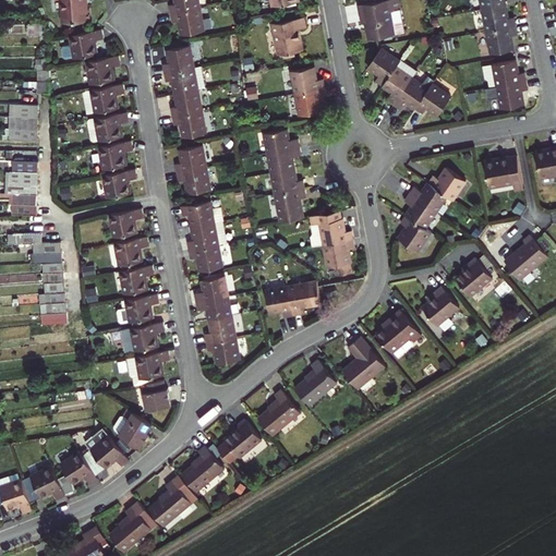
[(52,0),(52,2),(59,2),(61,25),(86,23),(86,12),(83,12),(82,2),(84,2),(84,0),(52,0)]
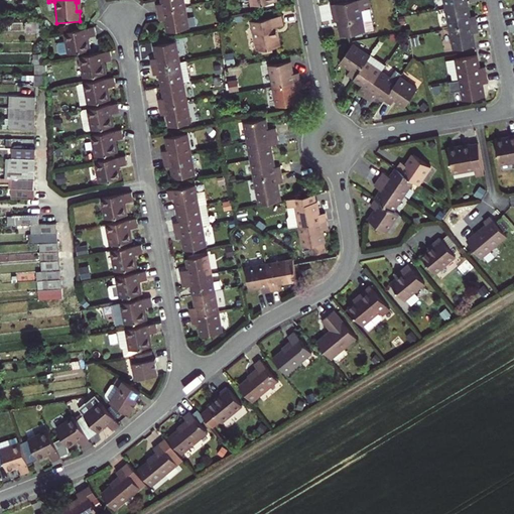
[(155,7),(156,14),(183,9),(181,0),(159,0),(161,6),(155,7)]
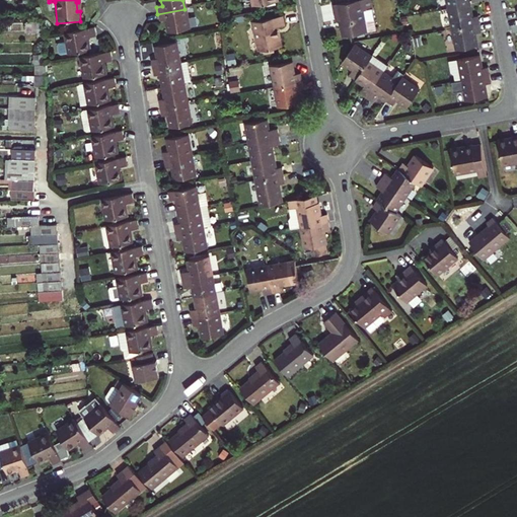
[(369,0),(352,0),(331,4),(335,19),(338,18),(342,35),(365,31),(361,10),(371,8),(369,0)]
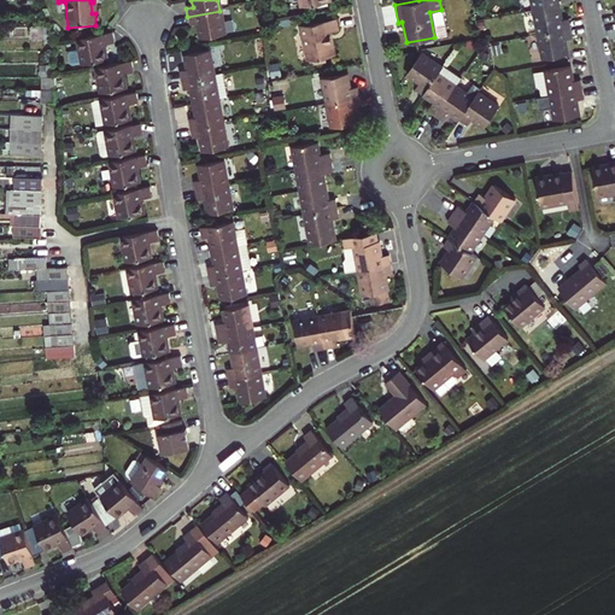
[(529,0),(532,11),(556,6),(555,0),(529,0)]
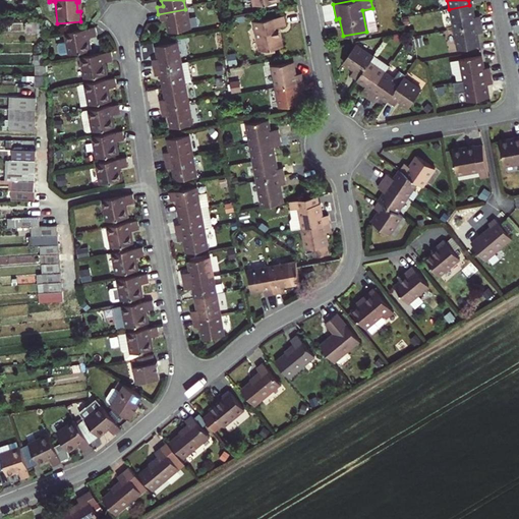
[(449,9),(452,30),(479,24),(477,16),(472,17),(469,5),(449,9)]
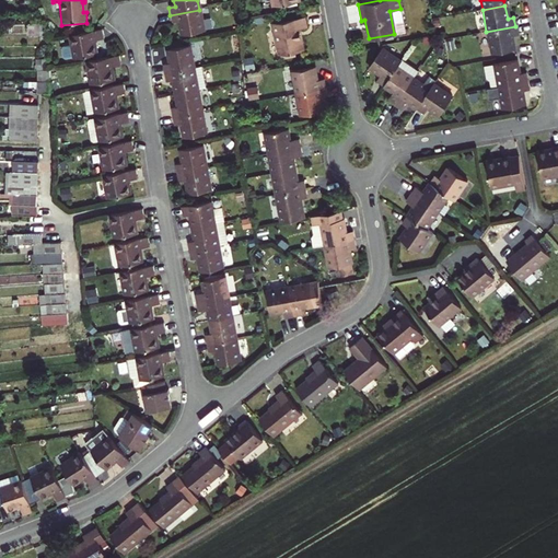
[(405,32),(400,9),(390,11),(394,34),(405,32)]
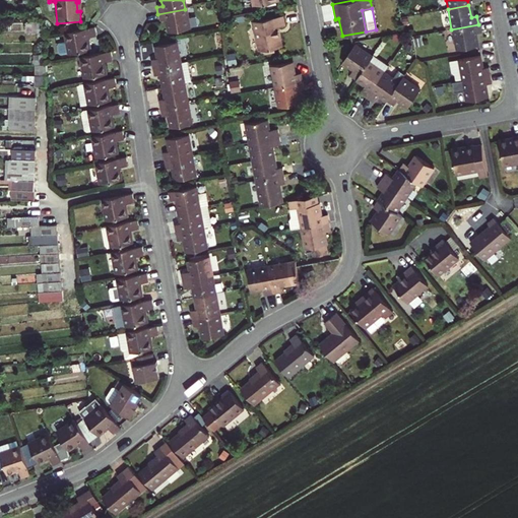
[(189,29),(185,9),(157,14),(159,23),(166,21),(168,34),(189,29)]
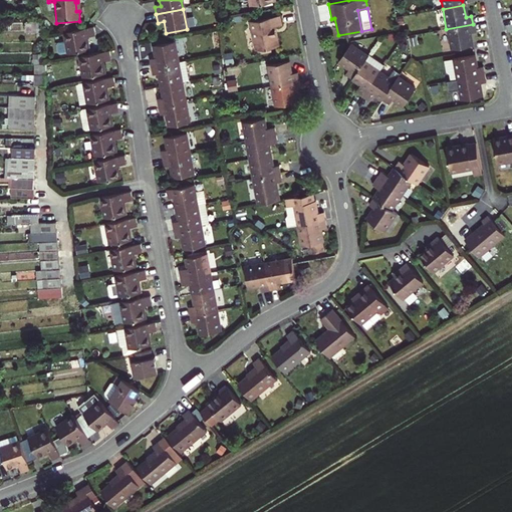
[(280,16),(250,23),(255,51),(277,47),(273,27),(281,26),(280,16)]
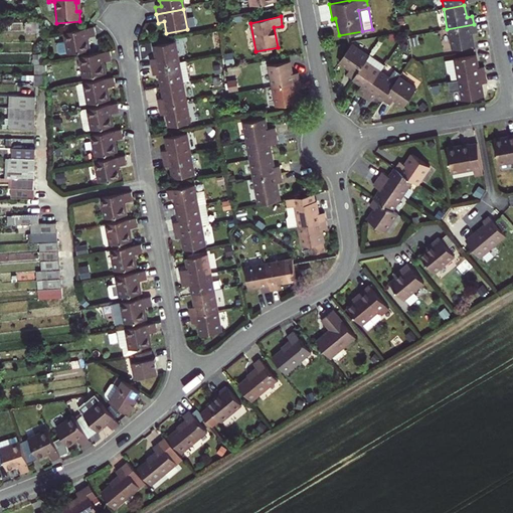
[(22,20),(22,34),(32,34),(32,19),(22,20)]
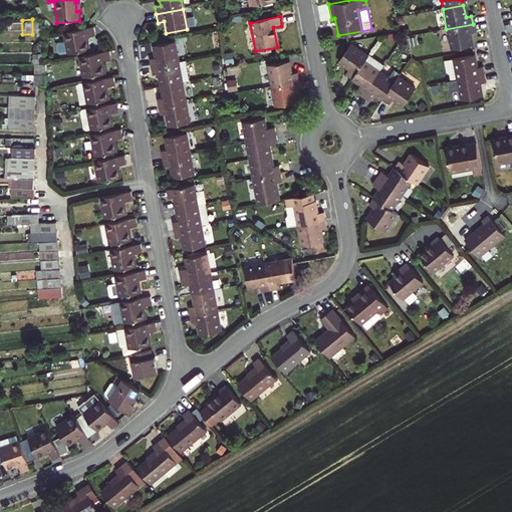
[(475,32),(473,24),(446,29),(451,49),(471,45),(469,33),(475,32)]
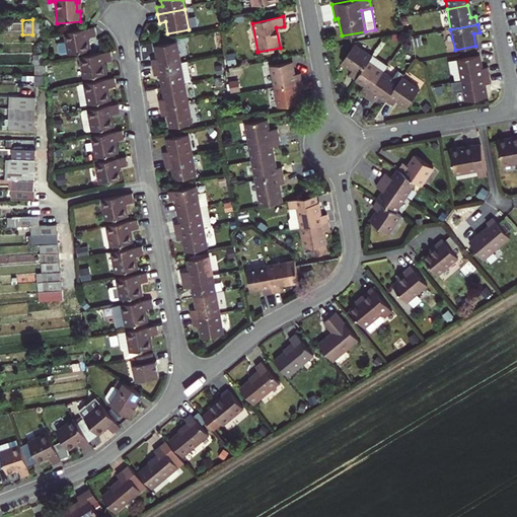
[(66,56),(88,52),(86,40),(94,39),(92,28),(62,34),(64,44),(56,46),(54,48),(56,56),(58,57),(66,56)]
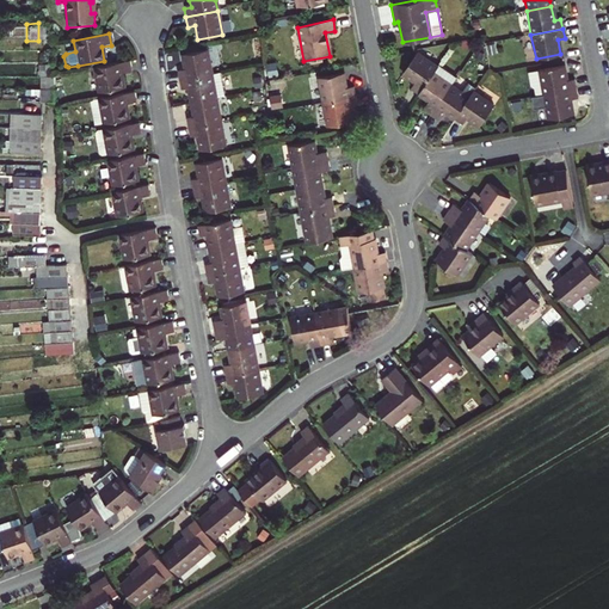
[(178,73),(179,82),(211,75),(207,51),(182,56),(185,72),(178,73)]
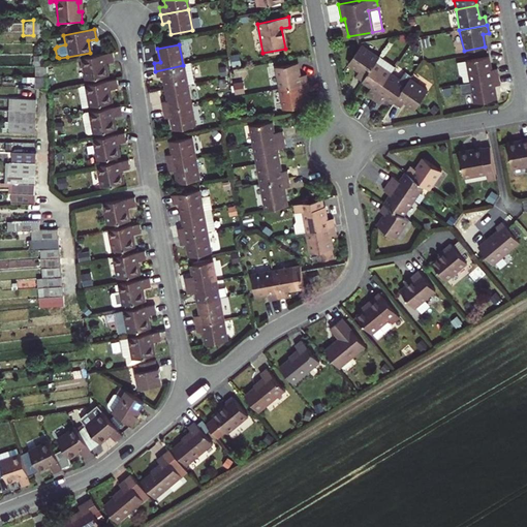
[(363,81),(379,57),(361,44),(348,63),(360,70),(355,75),(363,81)]
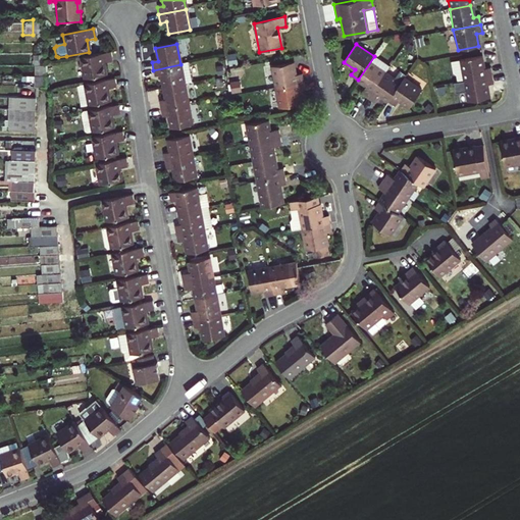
[(109,53),(80,59),(84,81),(105,76),(102,64),(111,62),(109,53)]
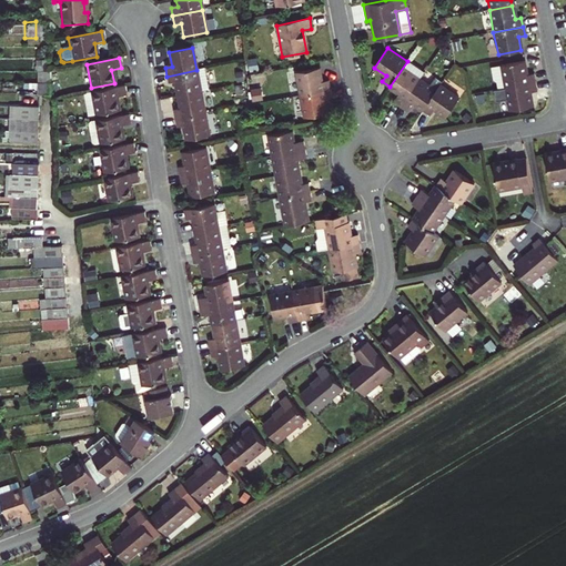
[(407,61),(390,87),(398,92),(394,100),(401,105),(420,77),(424,71),(407,59),(407,61)]
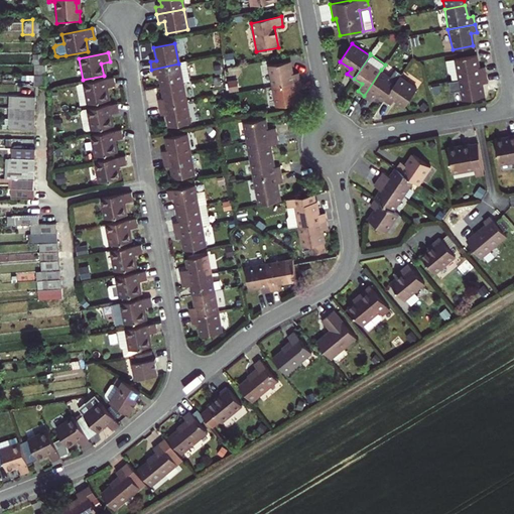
[(451,75),(452,82),(485,75),(483,67),(477,68),(475,55),(445,61),(447,73),(451,75)]
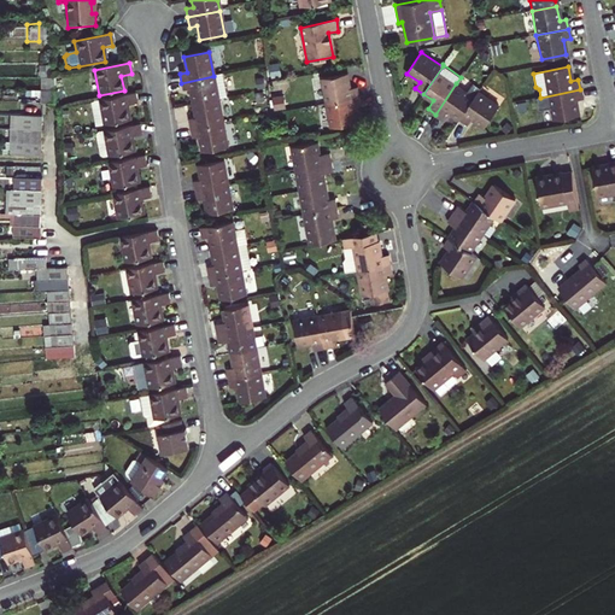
[(191,92),(193,105),(218,100),(227,98),(223,75),(214,76),(181,83),(183,92),(191,92)]
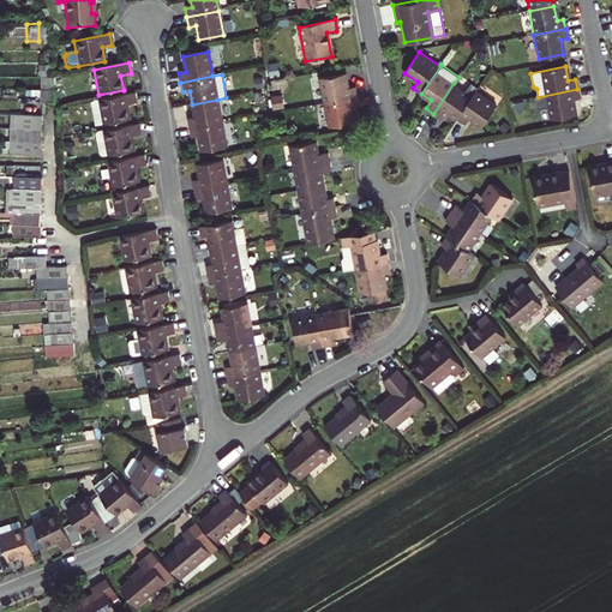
[(319,79),(324,103),(357,97),(354,88),(347,89),(345,75),(319,79)]
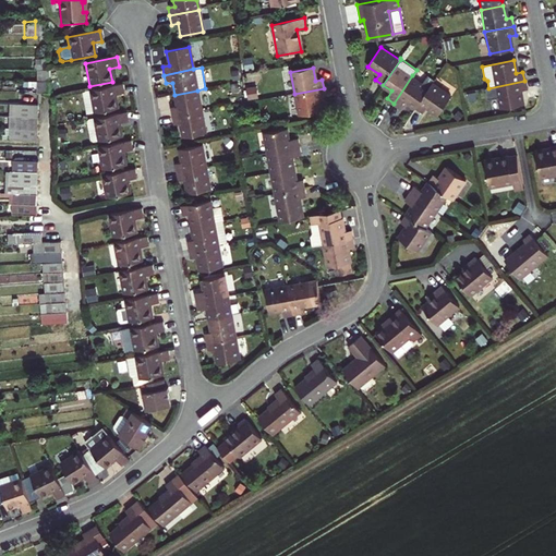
[(33,71),(33,82),(34,83),(48,83),(49,83),(48,71),(33,71)]
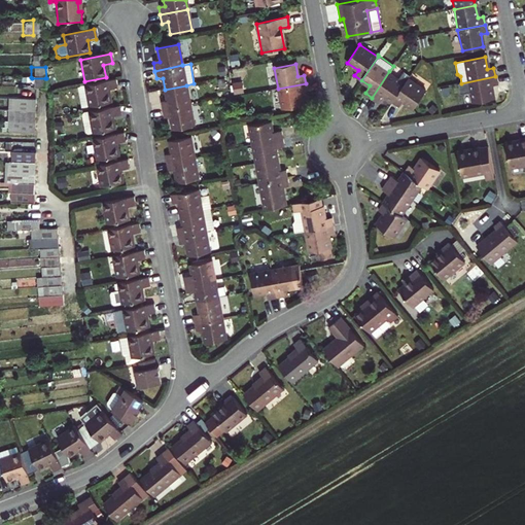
[(383,95),(392,101),(405,82),(408,78),(410,75),(404,70),(398,78),(389,71),(372,98),(378,102),(383,95)]
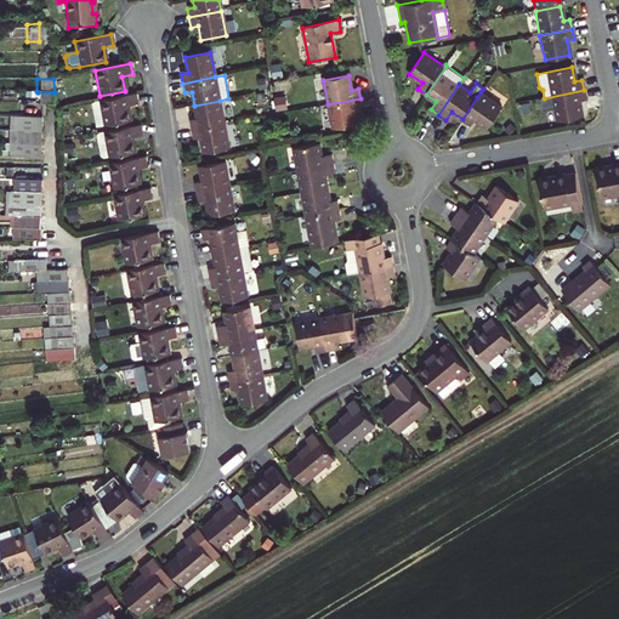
[(585,100),(584,90),(544,98),(541,98),(543,107),(554,106),(556,120),(580,115),(578,101),(585,100)]
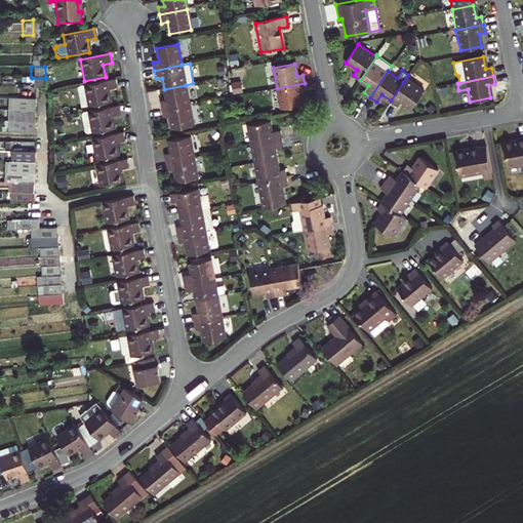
[(45,78),(32,78),(32,88),(45,88),(45,78)]
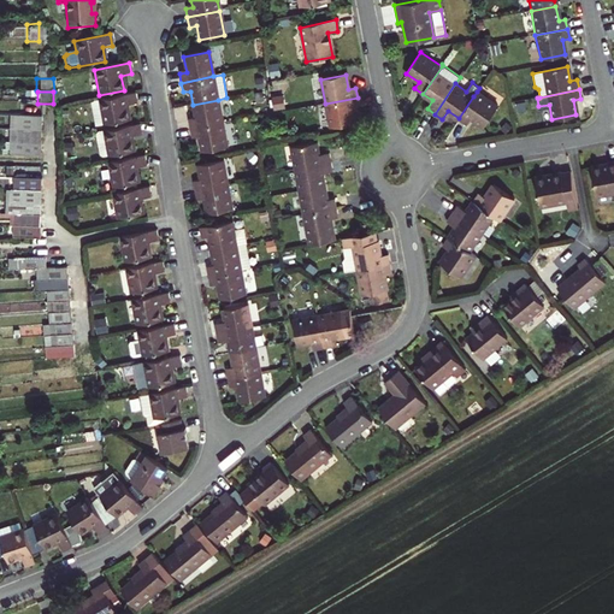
[(497,105),(477,92),(473,96),(459,118),(467,124),(471,118),(483,127),(497,105)]
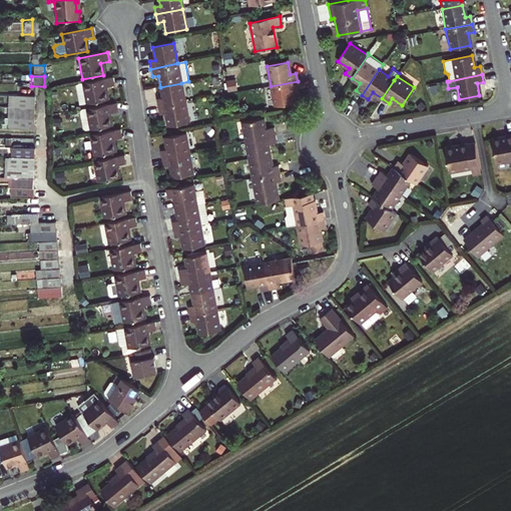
[(111,78),(82,84),(86,105),(107,101),(105,89),(113,87),(111,78)]
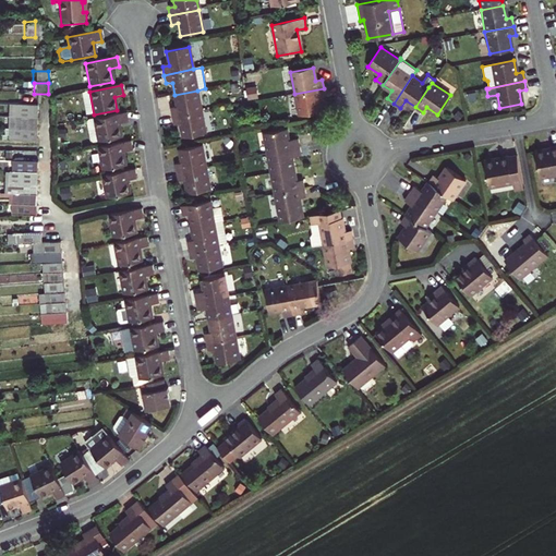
[(326,97),(324,88),(294,94),(299,116),(322,111),(318,98),(326,97)]
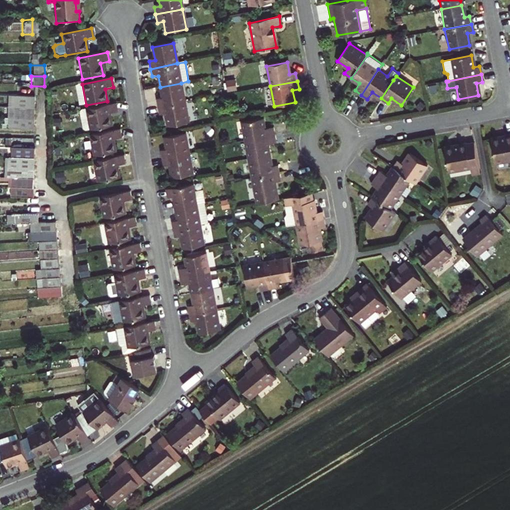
[(156,100),(158,108),(185,103),(181,83),(160,87),(162,99),(156,100)]
